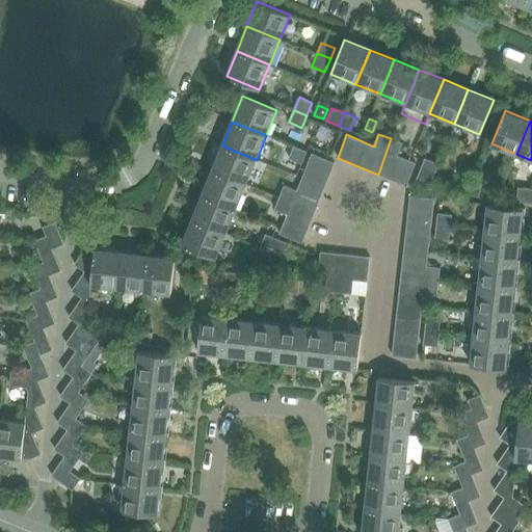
[(391,138),(378,175),(406,186),(416,163),(398,156),(403,143),(391,138)]
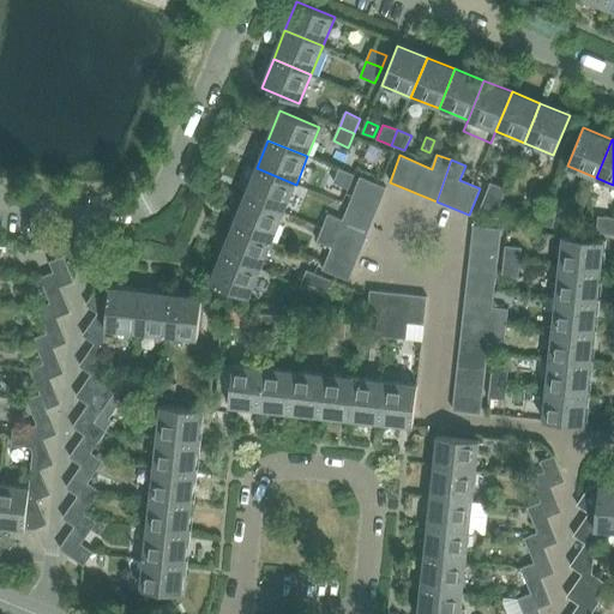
[(257,168),(245,197),(284,212),(296,185),(257,168)]
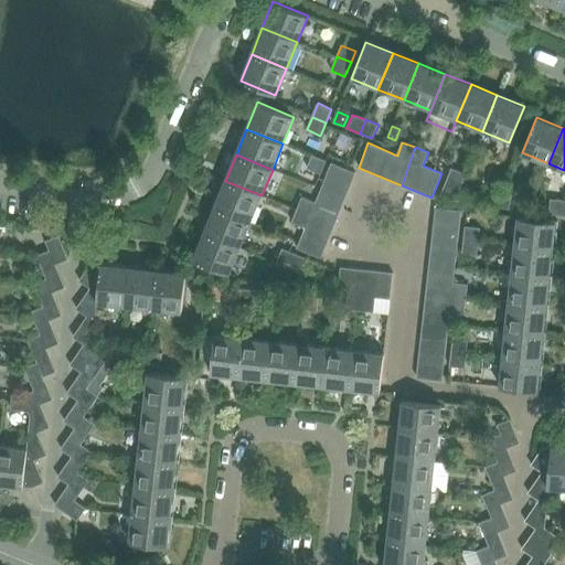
[(307,169),(321,174),(326,161),(312,156),(307,169)]
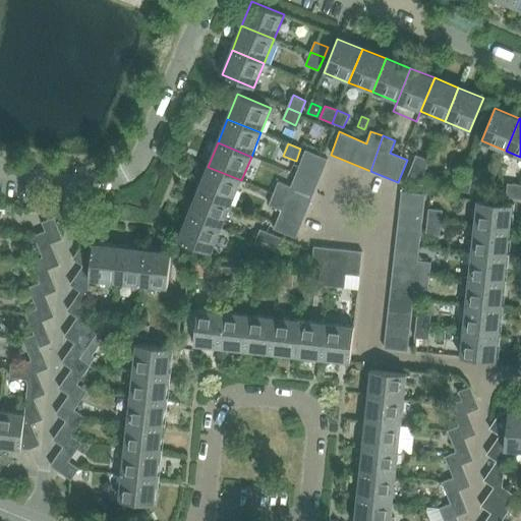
[(279,182),(274,193),(308,208),(328,160),(305,151),(291,187),(279,182)]
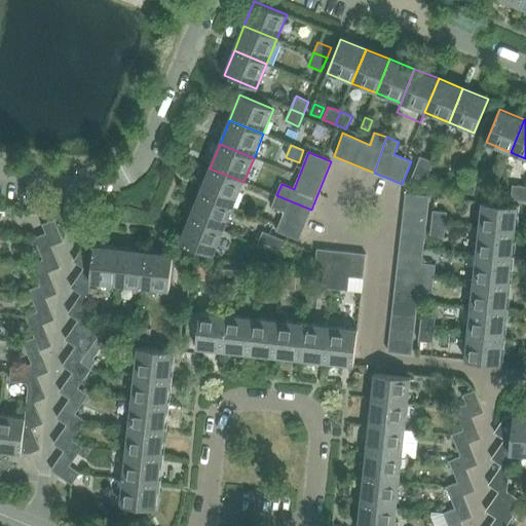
[(411,178),(425,182),(434,162),(420,157),(411,178)]
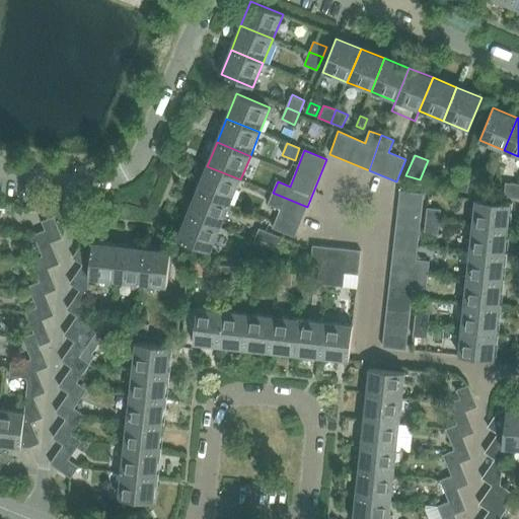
[(207,166),(198,190),(231,204),(240,179),(207,166)]
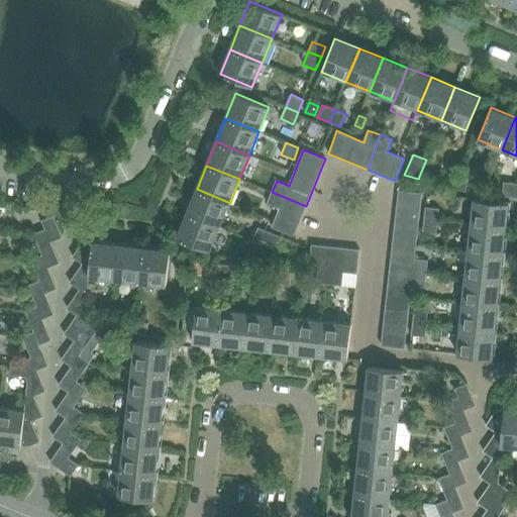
[(452,189),(466,191),(469,179),(454,177),(452,189)]
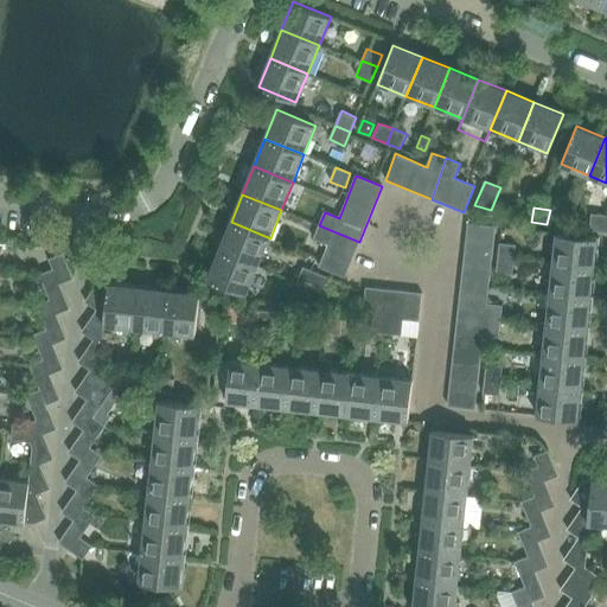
[(590,230),(605,231),(606,216),(592,215),(590,230)]
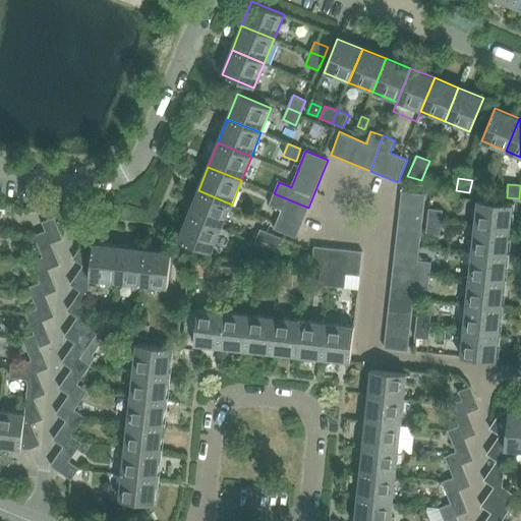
[(198,190),(188,215),(222,228),(232,205),(198,190)]
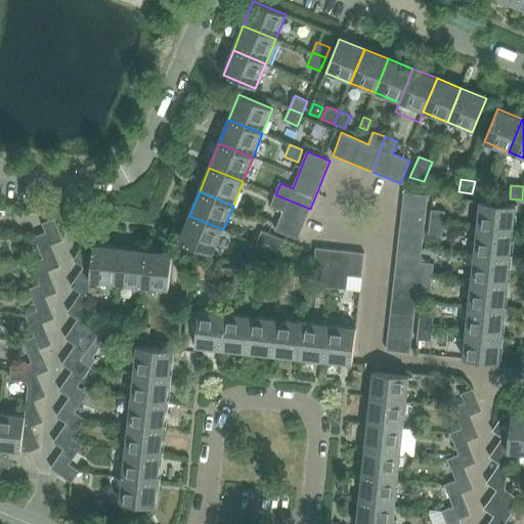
[(403,193),(395,270),(433,274),(434,264),(421,262),(428,195),(403,193)]
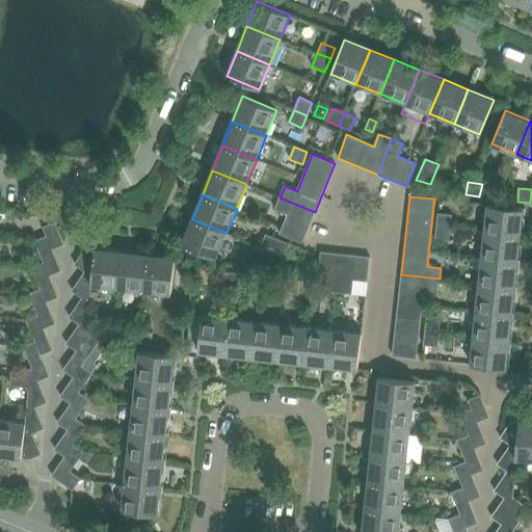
[(315,212),(280,197),(274,210),(287,215),(280,234),(301,243),(315,212)]
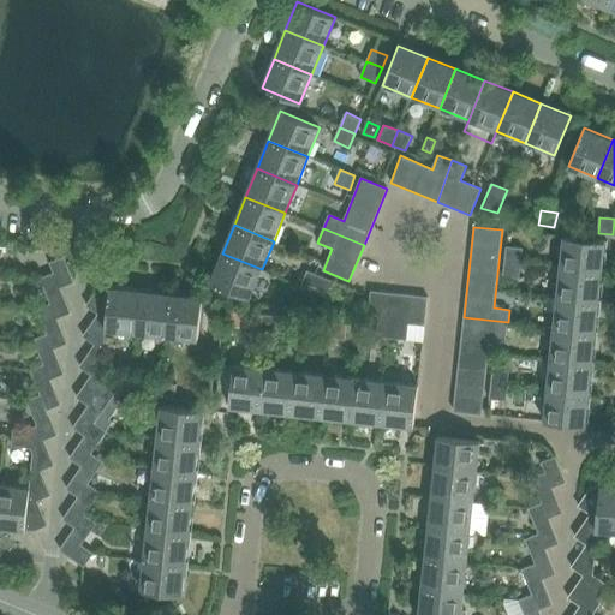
[(561,254),(560,268),(602,273),(605,242),(555,236),(553,254),(561,254)]
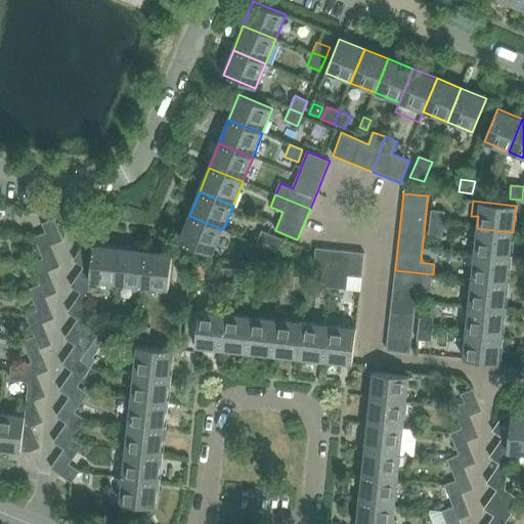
[(432,211),(430,223),(444,224),(445,212),(432,211)]
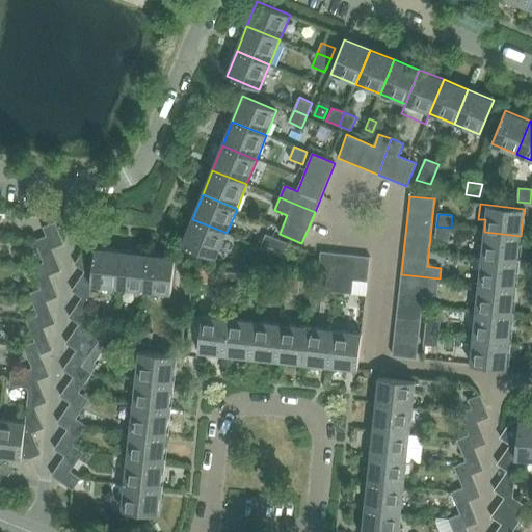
[(227,233),(192,219),(182,244),(216,259),(227,233)]
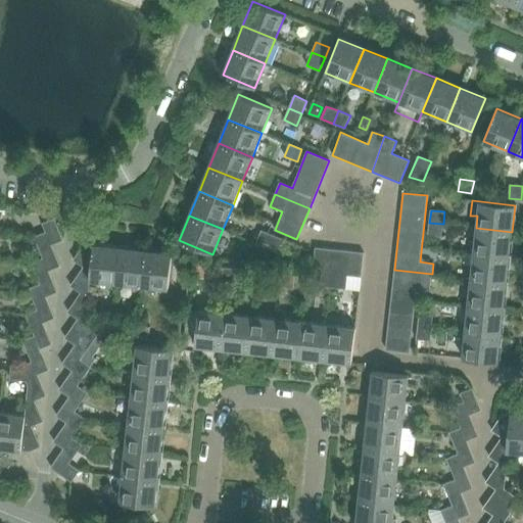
[(42,224),(46,232),(51,245),(62,240),(54,219),(42,224)]
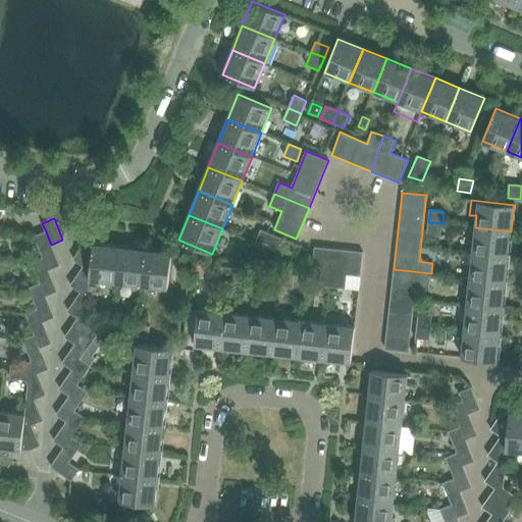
[(442,223),(428,222),(427,235),(440,237),(442,223)]
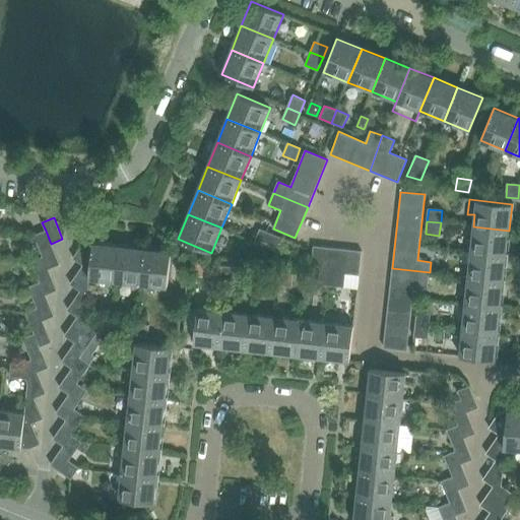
[(473,226),(471,252),(506,256),(509,231),(473,226)]
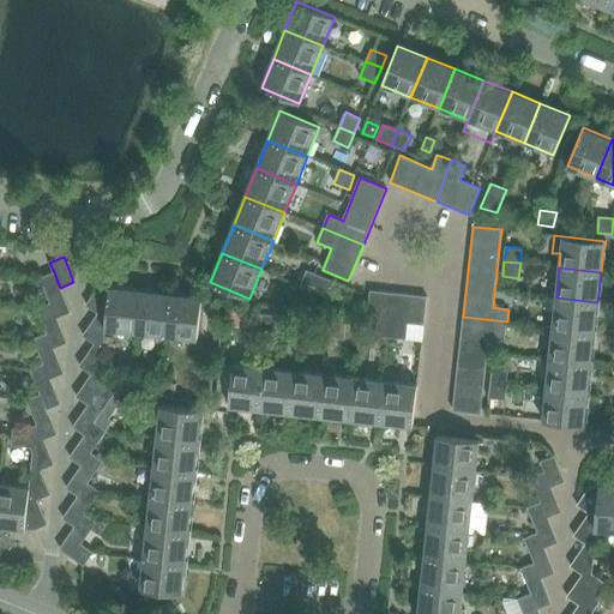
[(301,286),(327,298),(335,282),(314,274),(307,271),(301,286)]
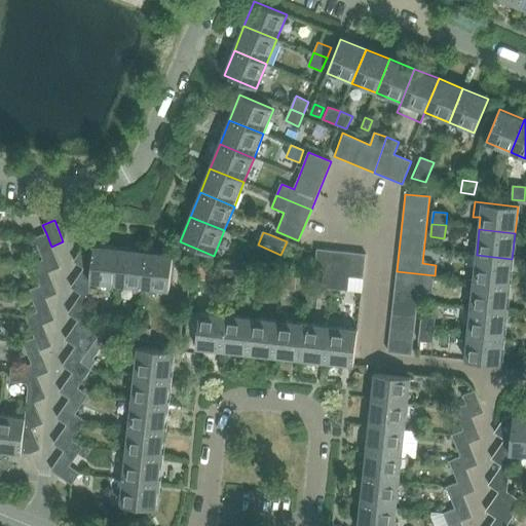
[(34,238),(43,260),(48,272),(61,267),(51,247),(46,233),(34,238)]
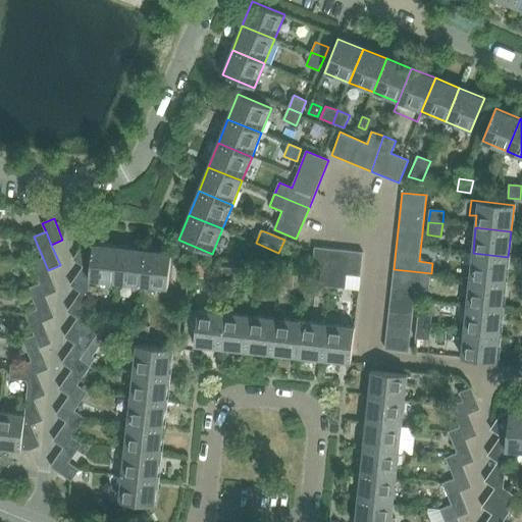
[(70,285),(81,293),(90,280),(94,245),(84,243),(72,259),(83,266),(70,285)]
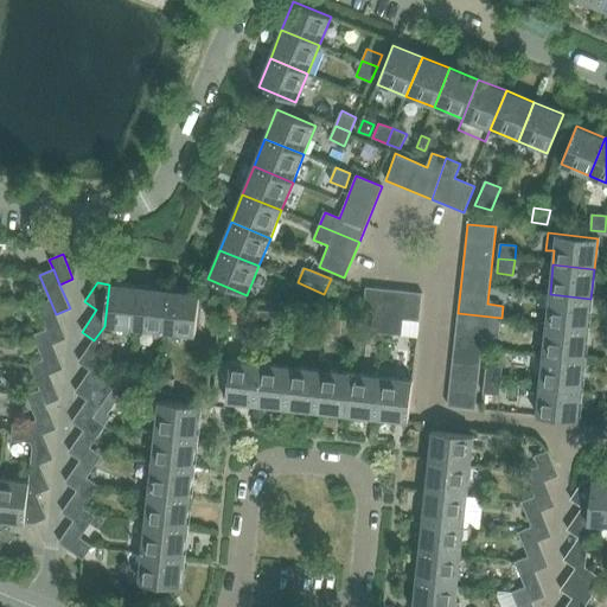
[(140,287),(109,285),(104,326),(135,330),(140,287)]
